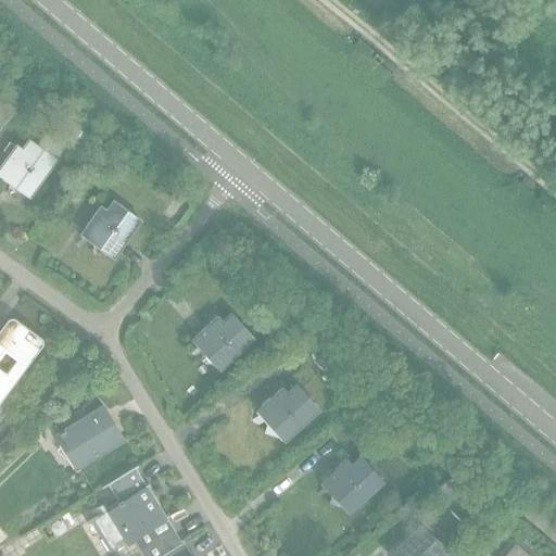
[(0,123),(12,108),(0,98),(0,123)]
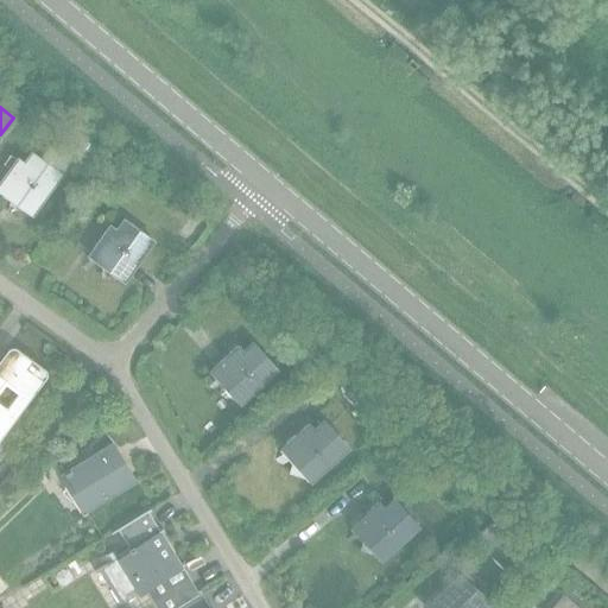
[(21,162),(16,158),(0,178),(0,190),(30,213),(68,160),(46,146),(38,158),(29,151),(21,162)]
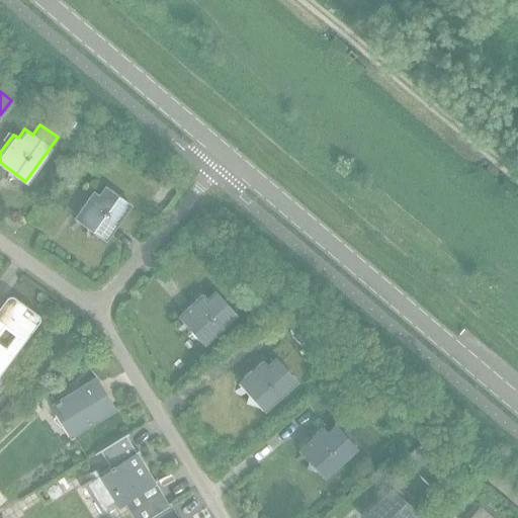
[(97,194),(92,191),(74,217),(104,238),(128,203),(103,186),(97,194)]
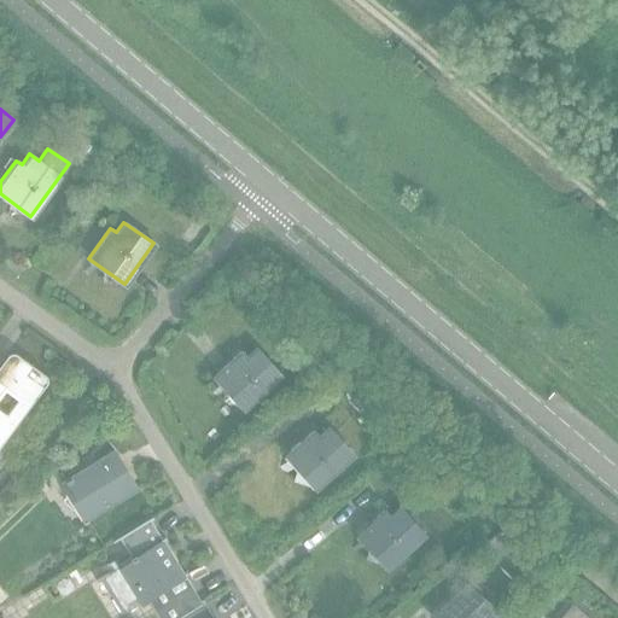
[(255,347),(244,356),(239,350),(211,375),(242,407),(279,373),(255,347)]
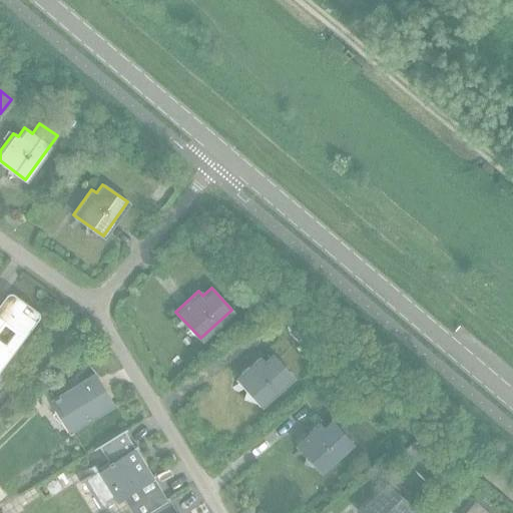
[(8,292),(6,294),(0,301),(0,369),(38,318),(39,315),(38,312),(37,310),(14,293),(11,292),(8,292)]
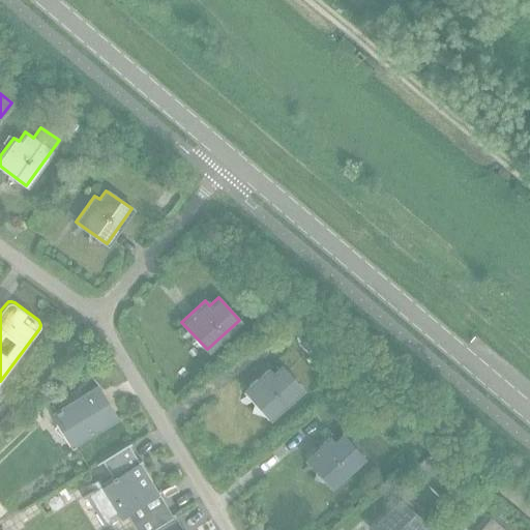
[(281,365),(271,374),(267,369),(243,390),(268,418),(301,388),(281,365)]
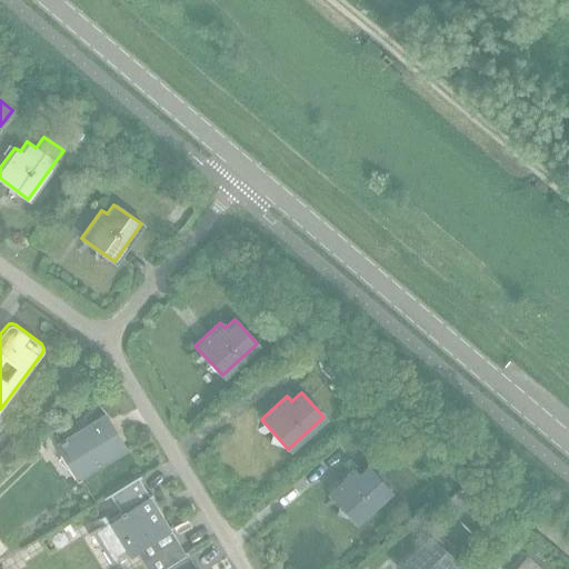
[(125,449),(103,415),(58,442),(79,478),(125,449)]
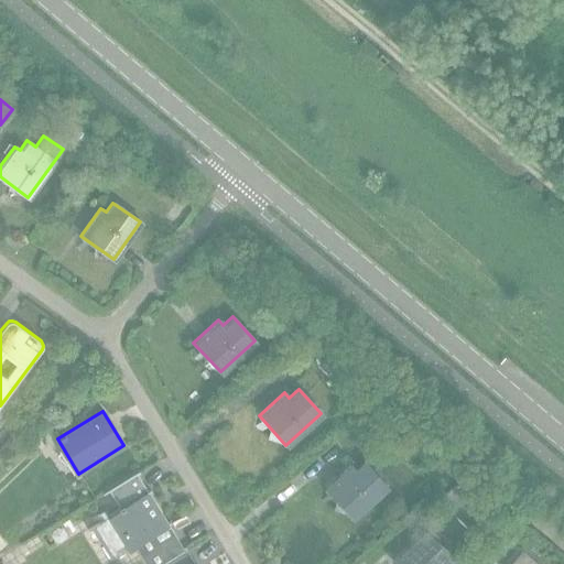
[(355,470),(350,465),(325,488),(351,518),(387,487),(364,462),(355,470)]
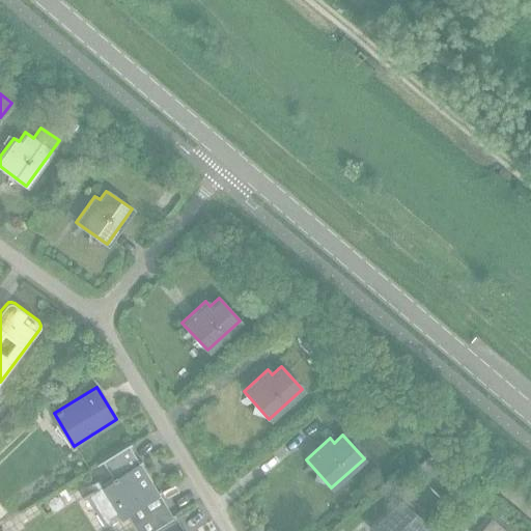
[(159,494),(140,463),(129,444),(94,465),(94,467),(101,463),(111,479),(80,499),(80,500),(85,497),(92,508),(95,506),(107,525),(111,523),(159,494)]
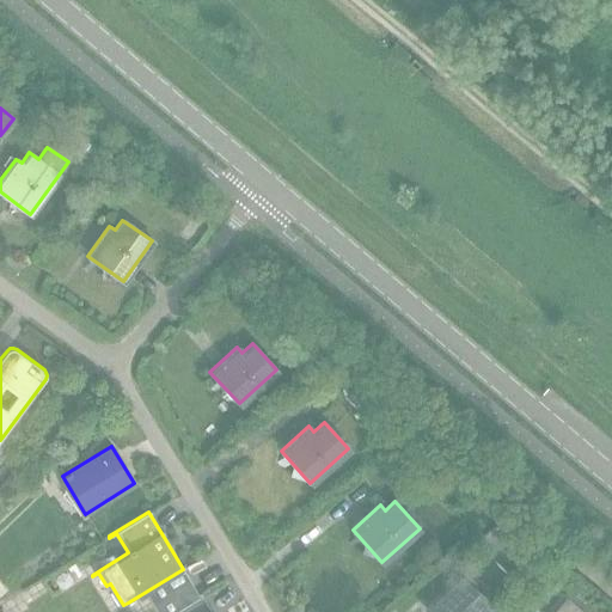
[(178,611),(201,599),(183,569),(128,603),(133,611),(178,611)]
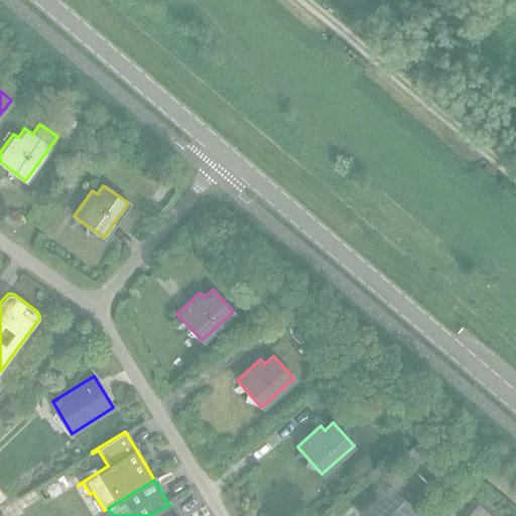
[(389,484),(359,512),(362,515),(408,515),(416,507),(396,492),(389,484)]
